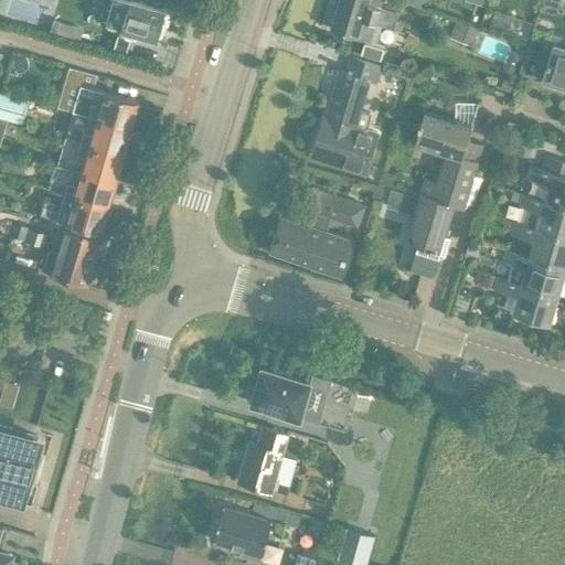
[(123,0),(113,0),(106,23),(120,28),(123,29),(125,33),(132,35),(136,33),(156,40),(159,27),(163,24),(166,17),(163,13),(164,10),(134,0),(129,0),(129,2),(123,0)]
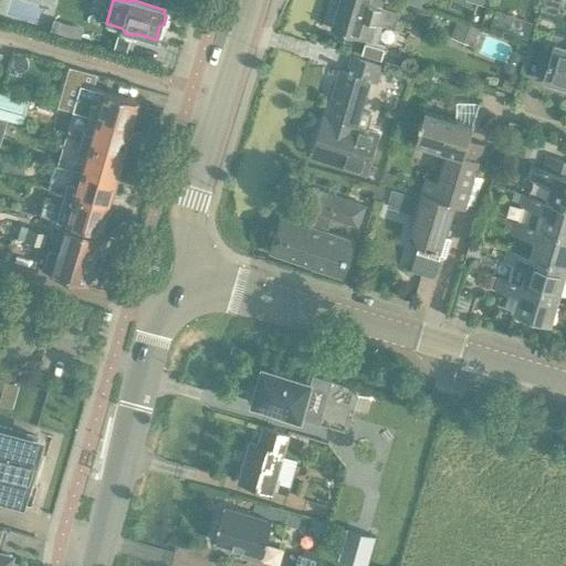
[(395,28),(399,12),(380,7),(383,0),(339,0),(332,28),(371,40),(376,22),(395,28)]
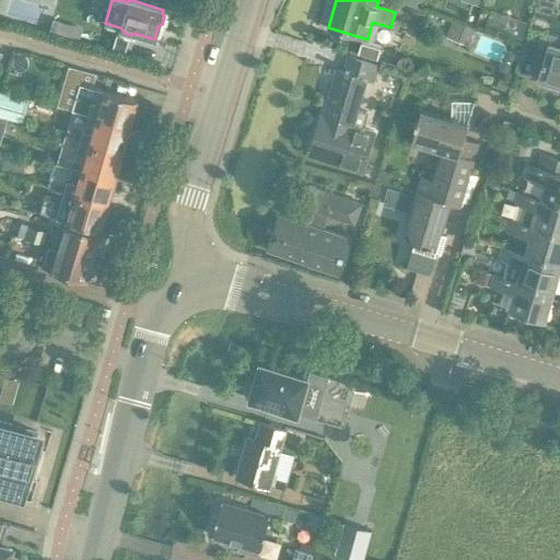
[(556,0),(537,0),(533,16),(549,21),(556,0)]
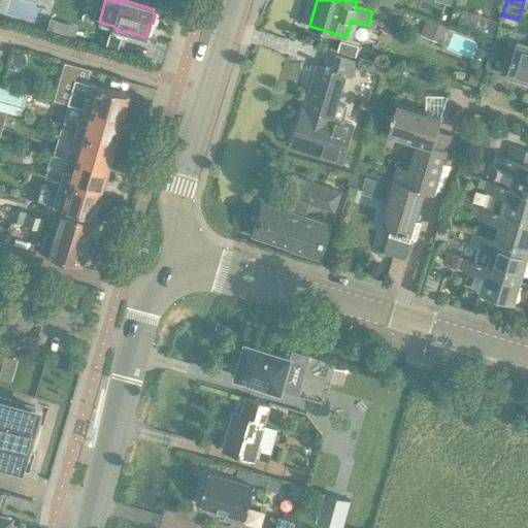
[(427,20),(421,34),(442,42),(448,28),(427,20)]
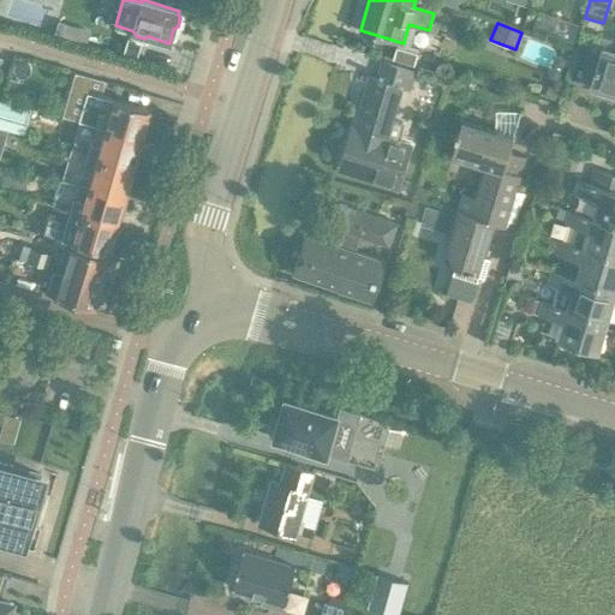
[(602,47),(590,88),(614,95),(614,40),(598,36),(596,46),(602,47)]
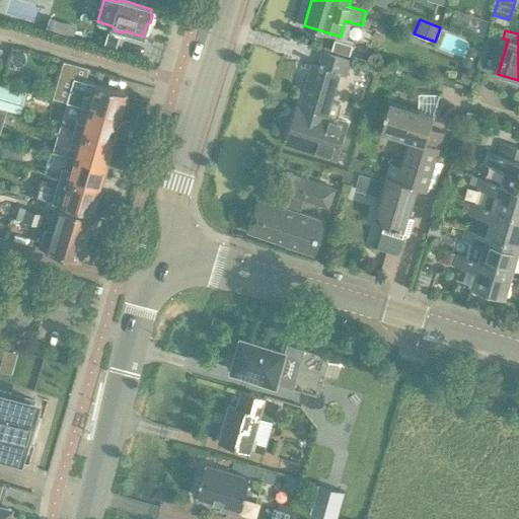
[(107,35),(102,49),(114,53),(119,40),(107,35)]
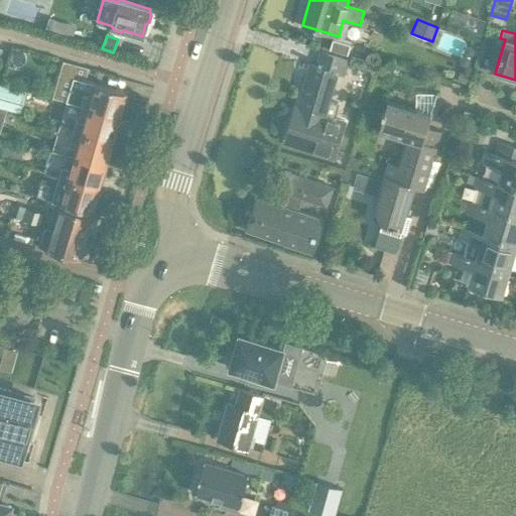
[(294,107),(283,143),(334,158),(345,122),(333,118),(338,103),(331,101),(339,74),(343,75),(348,58),(347,58),(351,44),(333,39),(329,53),(323,51),(317,67),(310,65),(297,107),(294,107)]
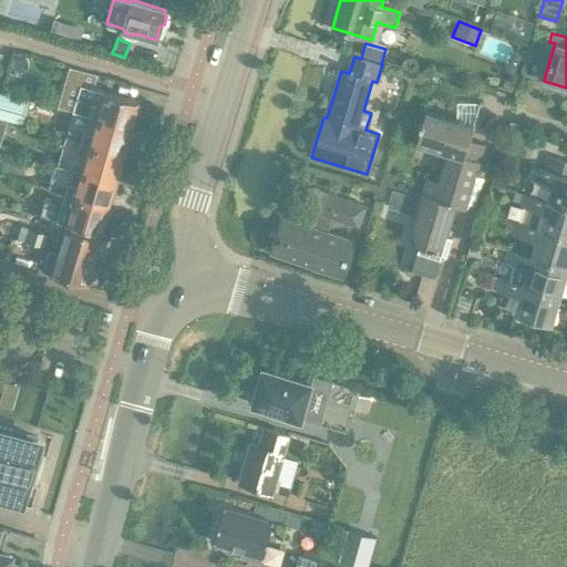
[(504,85),(503,86),(503,89),(504,89),(505,90),(506,91),(508,91),(508,92),(512,93),(513,93),(514,93),(515,91),(516,88),(517,80),(518,79),(517,76),(516,75),(513,74),(511,74),(509,74),(509,75),(508,76),(508,78),(505,80),(504,82),(504,85)]
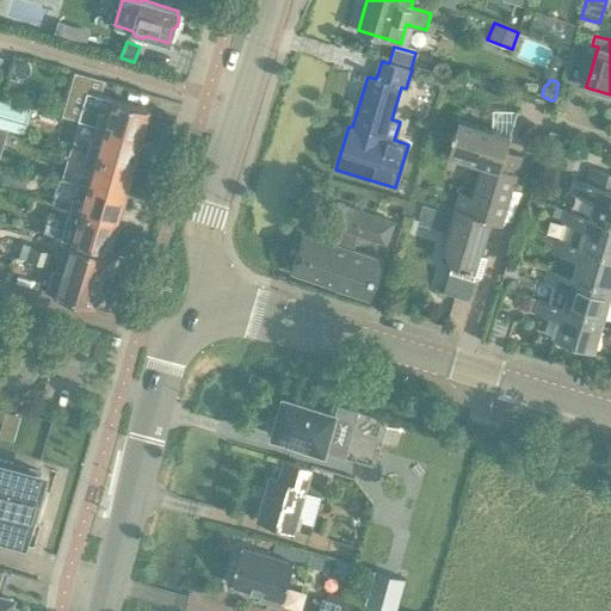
[(96,122),(96,123),(141,137),(149,109),(86,90),(79,117),(96,122)]
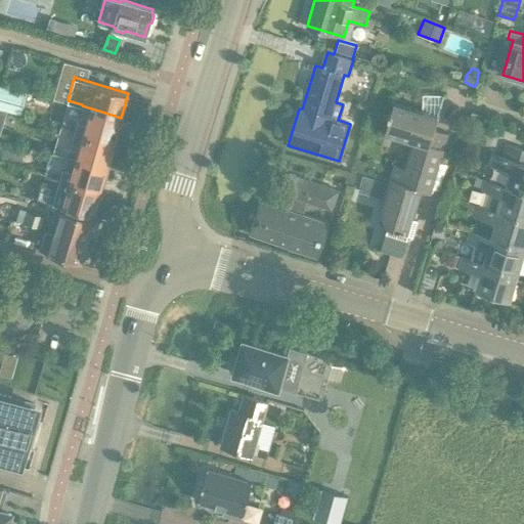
[(1,89),(0,93),(0,98),(8,100),(10,91),(1,89)]
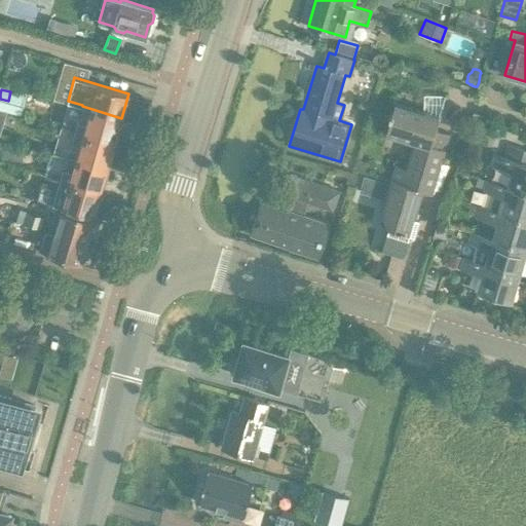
[(423,105),(425,105),(423,111),(396,103),(386,133),(415,141),(407,168),(396,165),(381,211),(383,212),(379,225),(388,228),(381,252),(391,255),(392,254),(402,257),(407,240),(413,236),(418,219),(414,218),(423,185),(430,184),(430,187),(440,190),(447,164),(441,162),(449,134),(436,129),(442,110),(441,110),(444,96),(423,96),(423,105)]
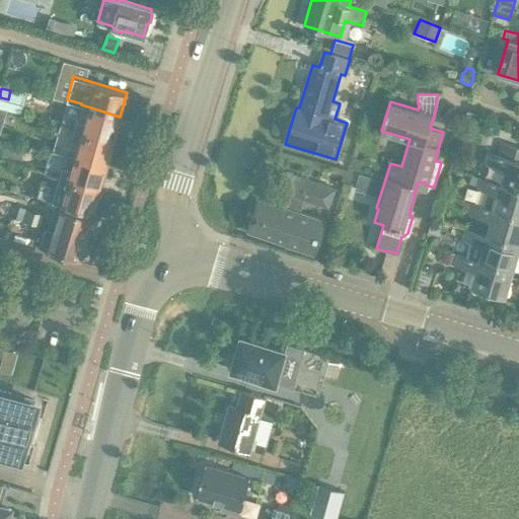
[(67,102),(61,125),(113,140),(120,117),(81,104),(81,103),(67,99),(66,102),(67,102)]
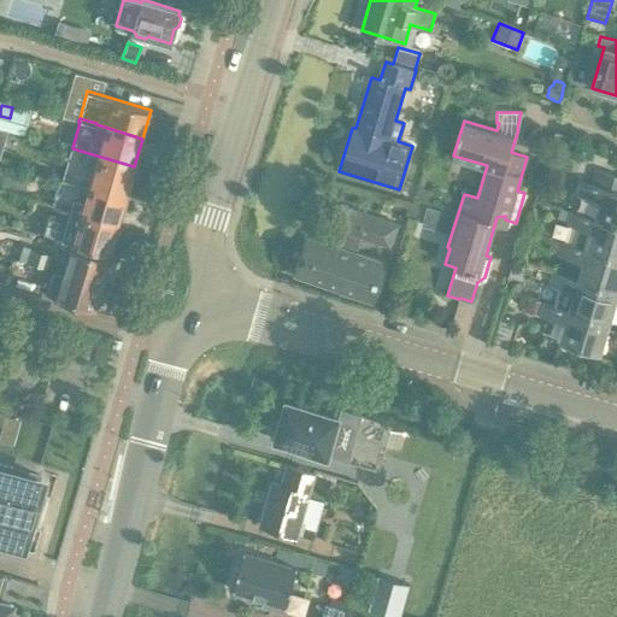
[(71,148),(63,178),(88,187),(89,183),(127,194),(134,166),(72,148),(72,150),(71,148)]
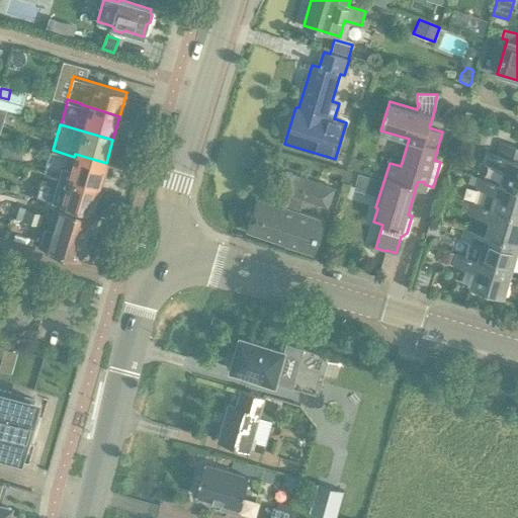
[(500,184),(517,189),(517,147),(501,142),(497,155),(487,152),(484,163),(504,170),(500,184)]
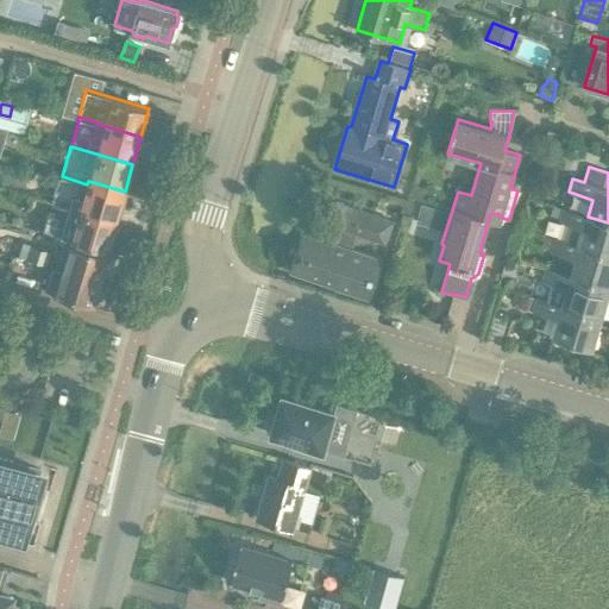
[(60,176),(51,202),(61,205),(115,220),(125,192),(88,181),(87,184),(62,176),(60,176)]
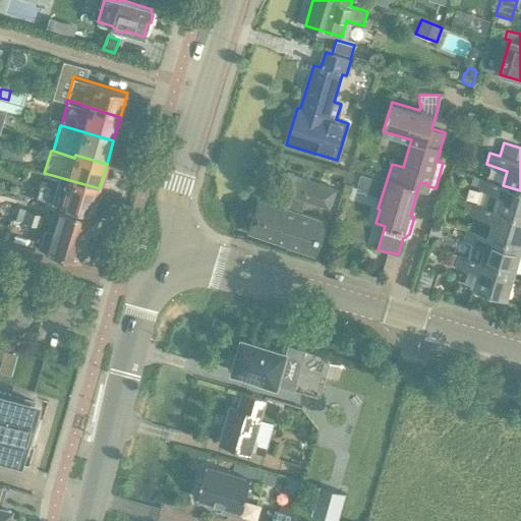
[(329,209),(336,188),(290,173),(283,192),(288,194),(284,206),(258,197),(247,230),(315,253),(327,221),(299,212),(303,199),(329,209)]
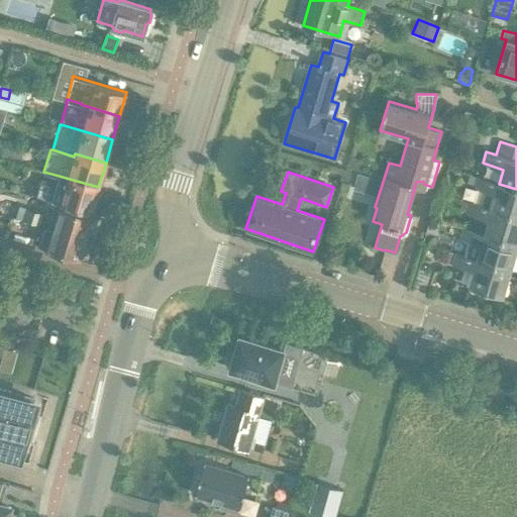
[(92,210),(98,187),(52,174),(49,181),(41,179),(37,195),(92,210)]
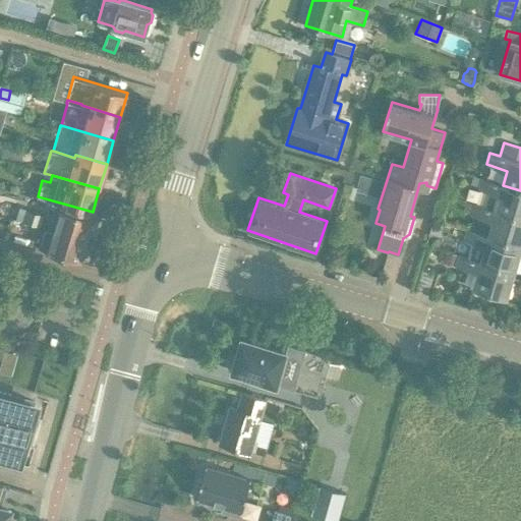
[(520,190),(503,185),(481,178),(478,189),(500,196),(496,211),(520,218),(520,190)]
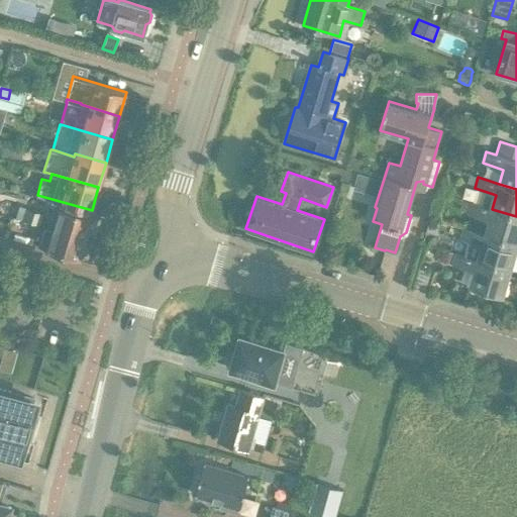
[(484,234),(516,243),(516,216),(492,209),(471,203),(468,214),(489,220),(484,234)]
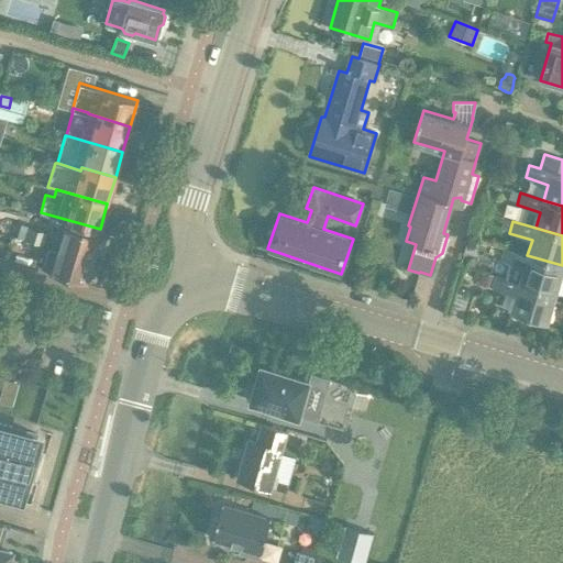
[(18,236),(43,244),(47,232),(21,224),(18,236)]
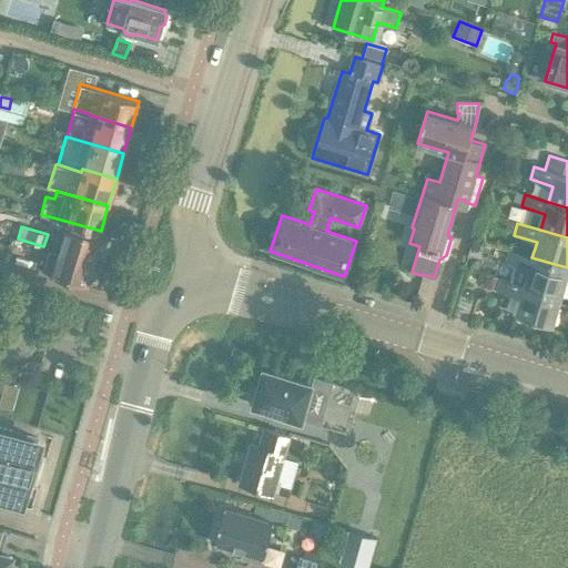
[(58,251),(94,262),(102,239),(66,227),(58,251)]
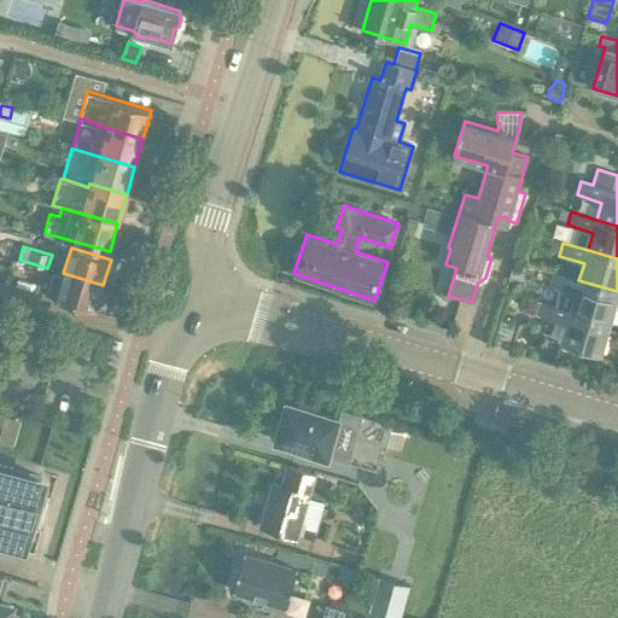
[(52,270),(45,296),(56,298),(95,310),(103,285),(63,273),(63,274),(52,270)]
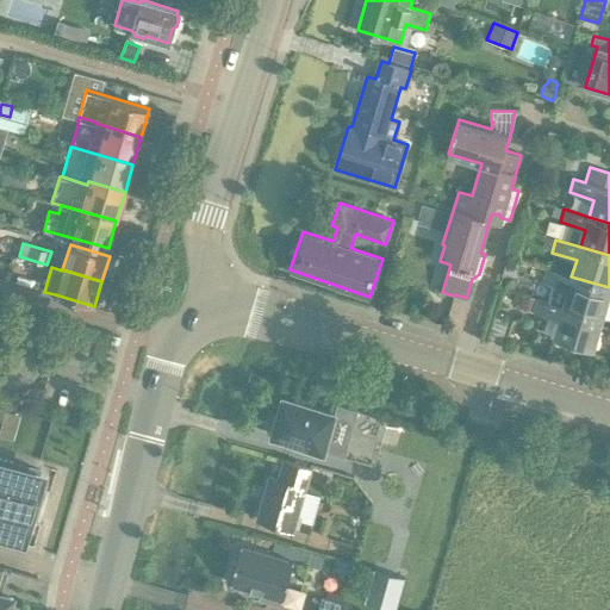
[(562,307),(603,319),(609,294),(609,287),(571,277),(547,269),(543,282),(567,290),(562,306),(562,307)]
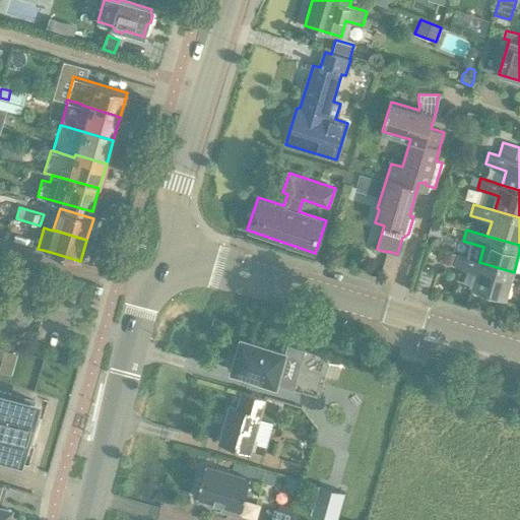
[(479,262),(479,261),(458,255),(455,266),(476,272),(471,287),(506,298),(514,272),(479,262)]
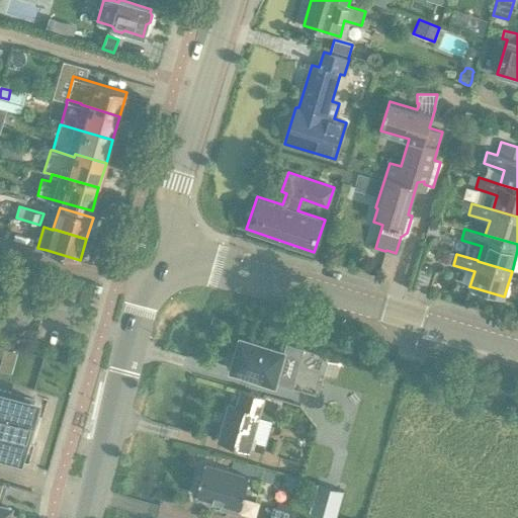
[(231,369),(274,382),(284,350),(240,337),(231,369)]
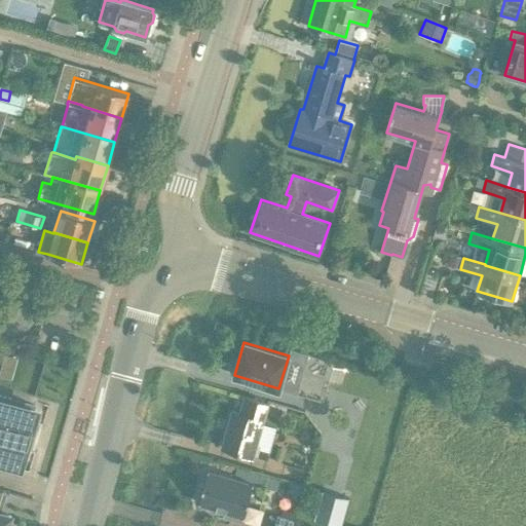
[(0,459),(16,464),(19,456),(23,458),(27,443),(29,444),(33,430),(31,429),(35,415),(32,413),(34,406),(0,396),(0,459)]
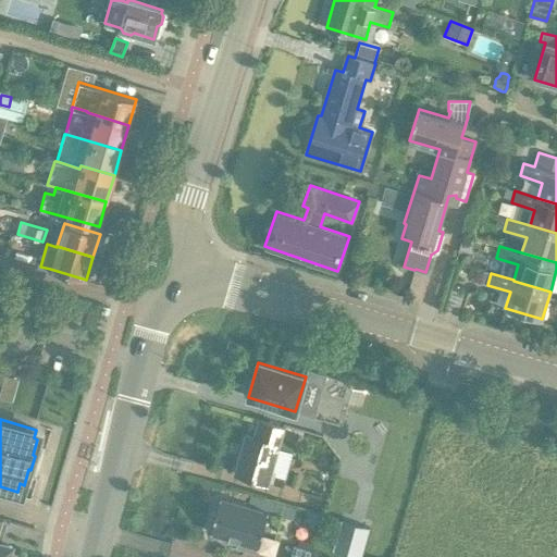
[(268,484),(284,429),(259,421),(255,437),(246,435),(235,474),(268,484)]
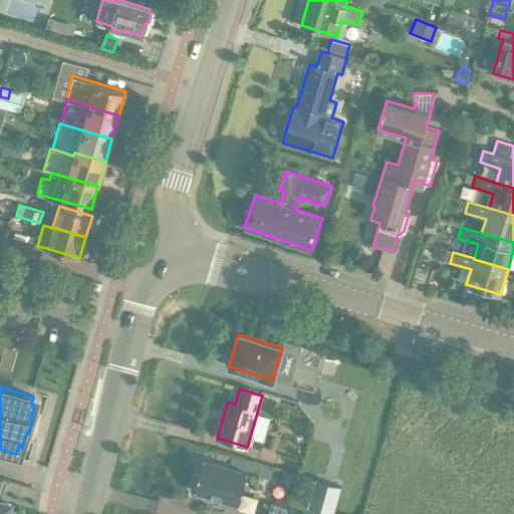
[(204,459),(194,492),(221,499),(219,504),(234,508),(235,504),(239,505),(248,471),(204,459)]
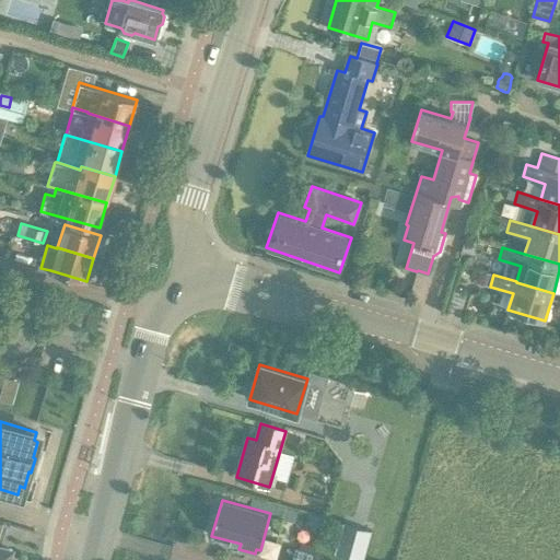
[(0,559),(8,559),(11,550),(0,546),(0,535),(3,523),(0,521),(0,559)]
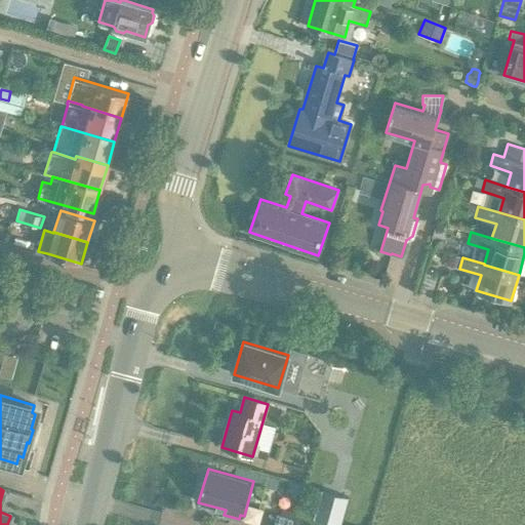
[(322,490),(315,518),(340,524),(348,497),(322,490)]
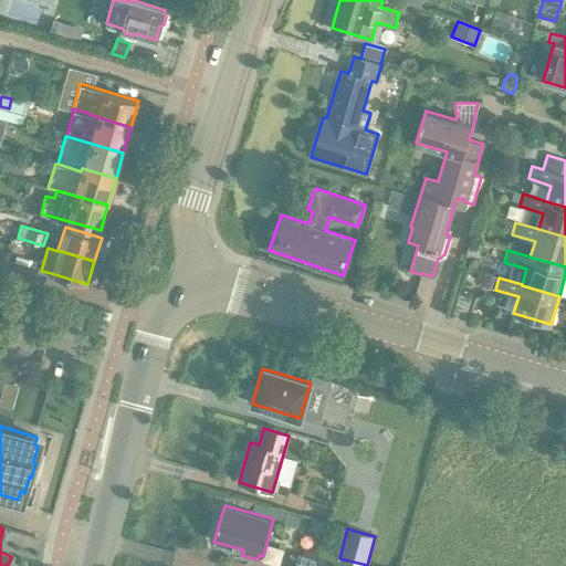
[(299,555),(294,565),(313,565),(315,559),(299,555)]
